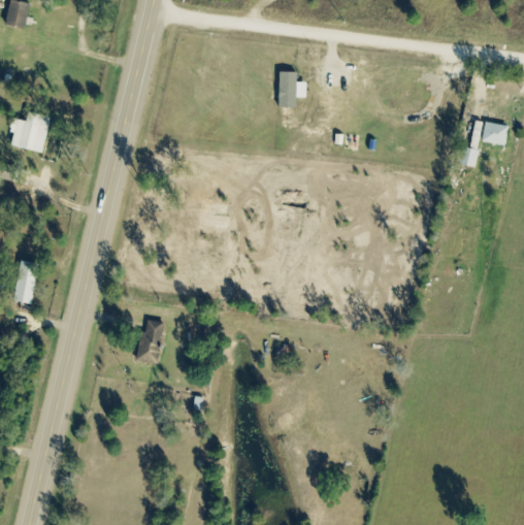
[(30,3),(15,0),(10,0),(4,24),(24,28),(30,3)]
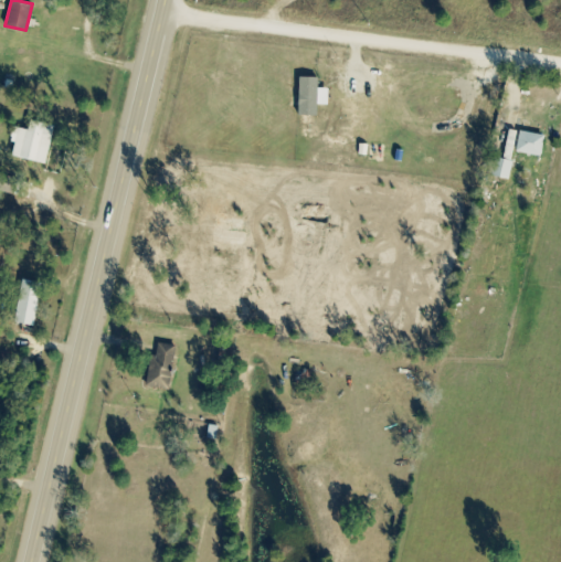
[(328,105),(328,88),(318,87),(318,77),(299,77),(298,115),(318,115),(318,104),(328,105)]
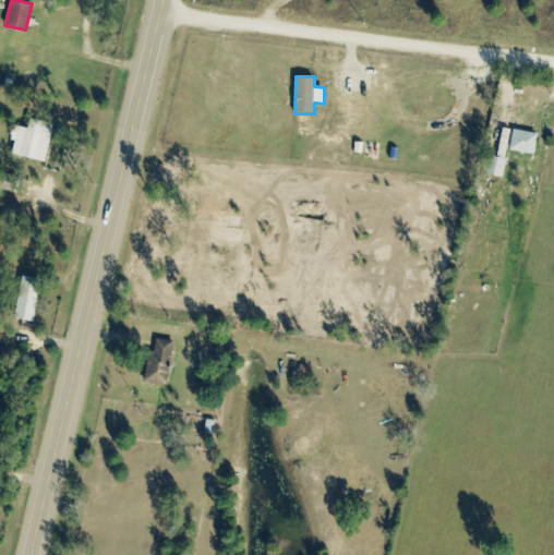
[(11,154),(44,161),(52,123),(29,118),(27,128),(13,124),(9,139),(14,140),(11,154)]
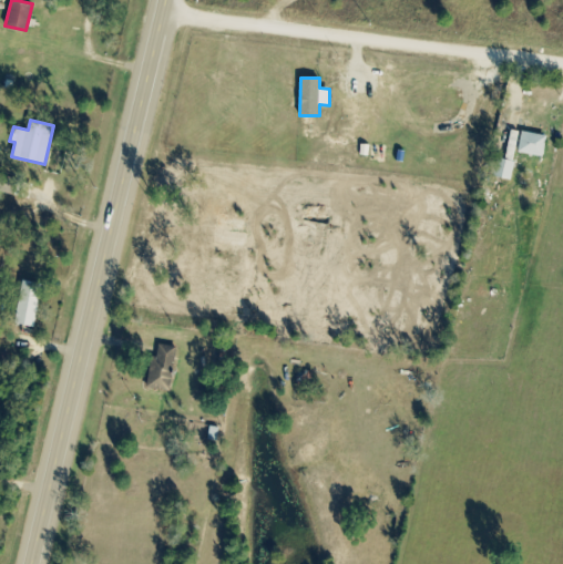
[(543,156),(546,135),(510,130),(504,159),(497,157),(493,176),(511,180),(515,152),(543,156)]
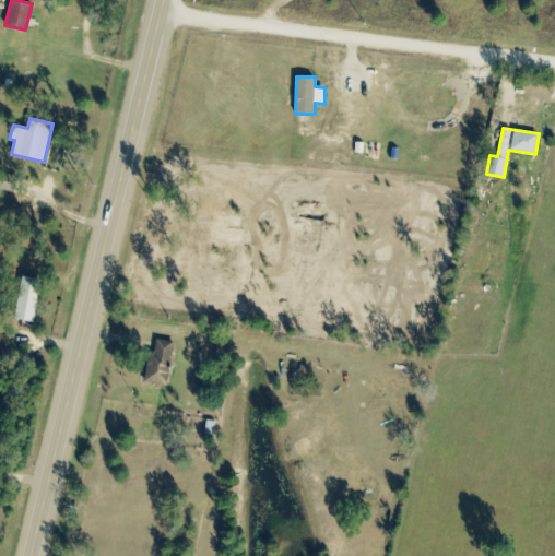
[(19,177),(1,170),(0,174),(0,186),(14,191),(19,177)]
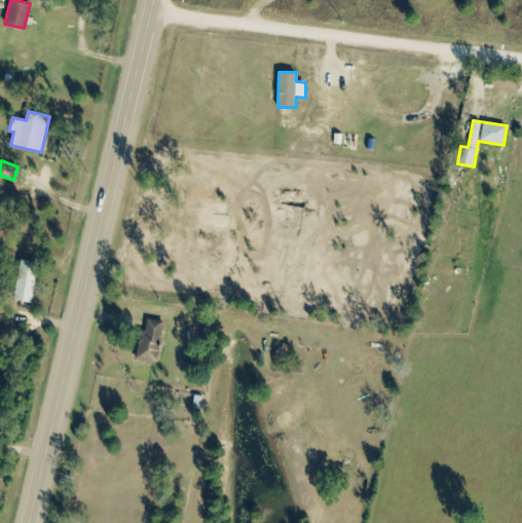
[(34,303),(38,262),(20,260),(15,300),(34,303)]
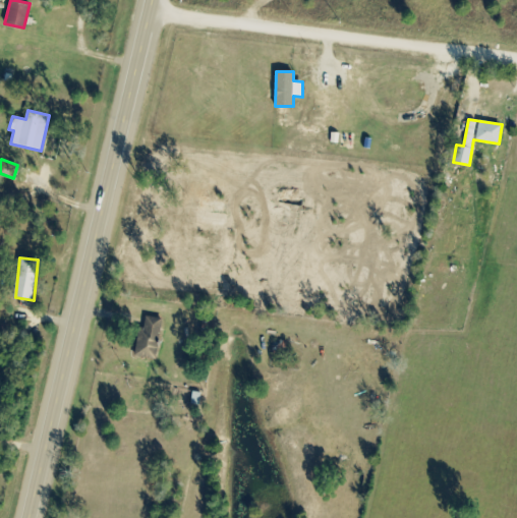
[(137,355),(158,356),(159,315),(139,315),(137,355)]
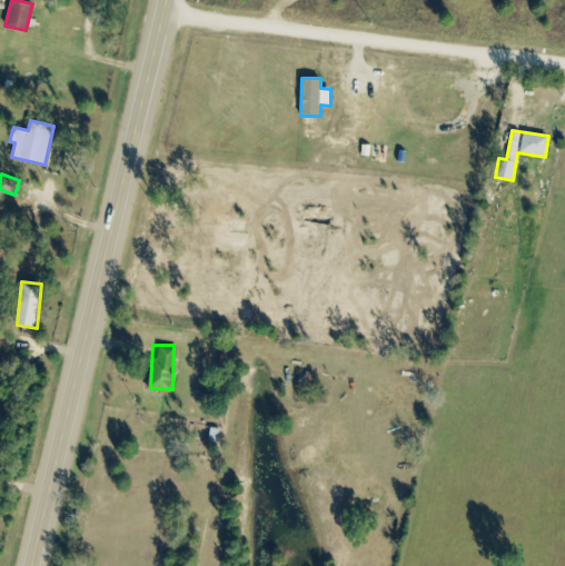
All buildings are outlined.
